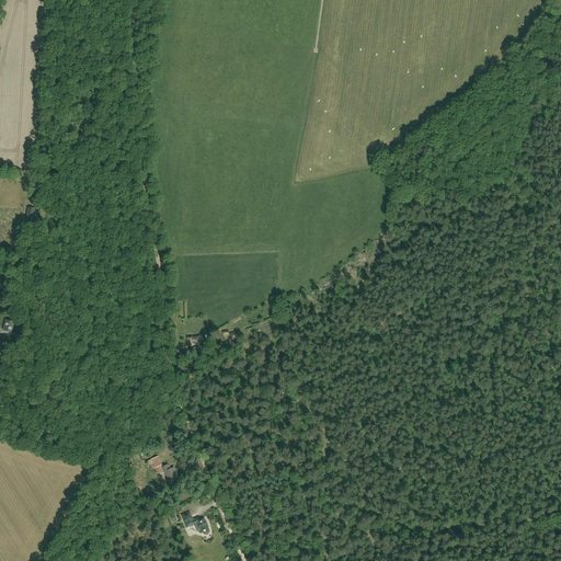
[(25,221),(36,224),(36,219),(33,218),(34,209),(29,208),(25,221)]
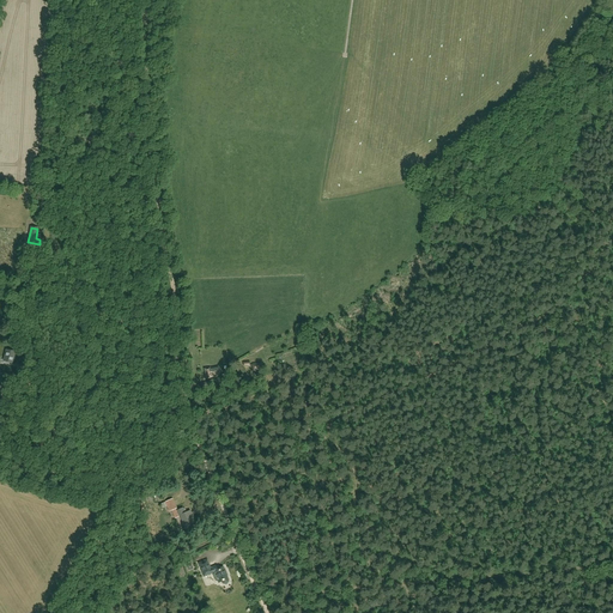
[(14,352),(6,350),(4,362),(12,363),(14,352)]
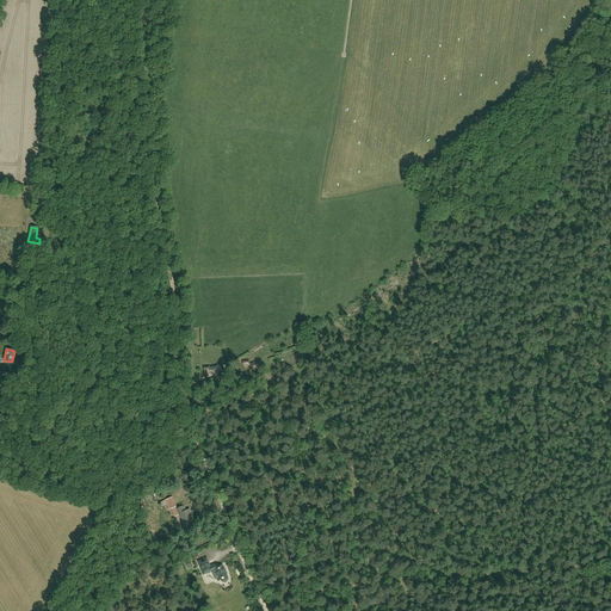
[(216,365),(209,368),(208,366),(203,369),(204,375),(203,375),(204,378),(211,376),(211,374),(218,371),(216,365)]
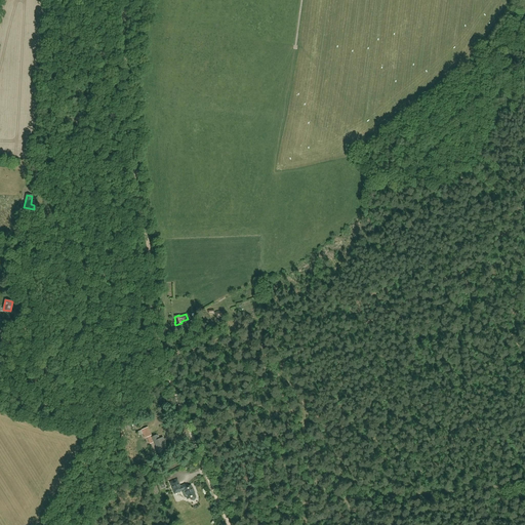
[(157,436),(153,438),(159,452),(162,450),(165,449),(162,443),(164,442),(163,438),(158,440),(157,436)]
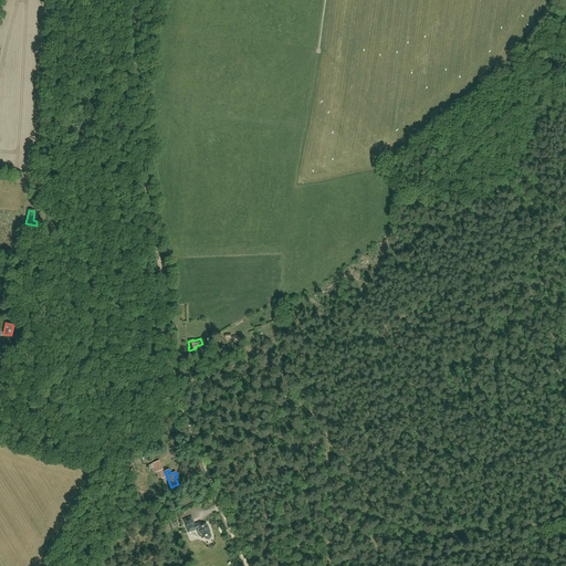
[(190,517),(184,520),(188,532),(195,530),(195,528),(198,527),(199,530),(198,532),(199,535),(201,535),(202,538),(205,537),(206,537),(207,538),(208,538),(209,538),(210,537),(210,536),(210,535),(209,532),(210,531),(208,526),(207,526),(206,524),(203,525),(203,524),(202,524),(200,524),(199,523),(197,524),(197,525),(194,526),(190,517)]
